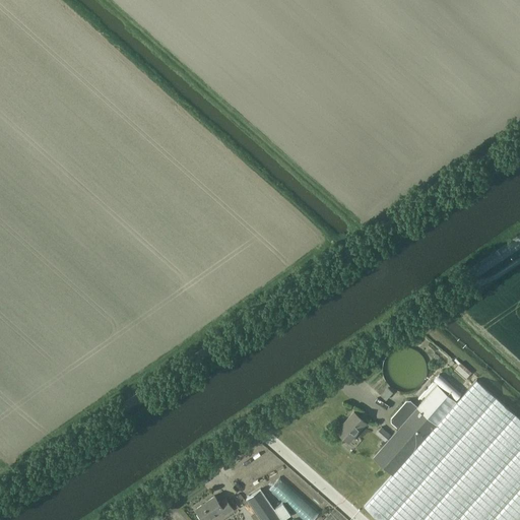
[(467,379),(472,373),(461,363),(456,369),(467,379)]
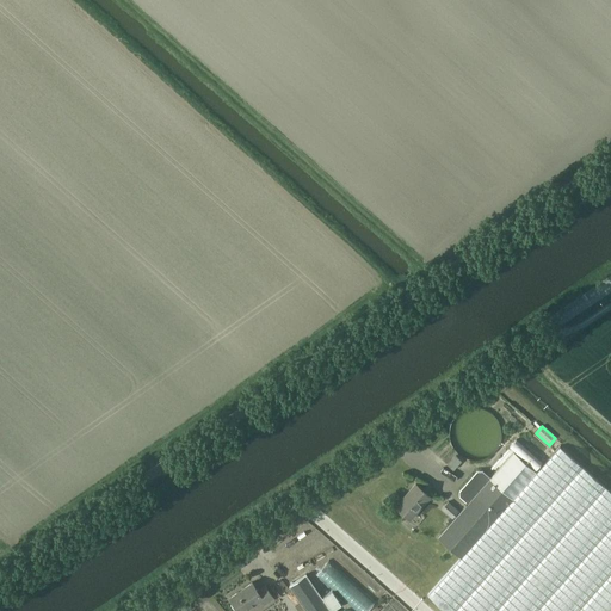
[(462,557),(429,596),(445,610),(610,610),(610,492),(571,456),(560,446),(537,473),(462,557)]
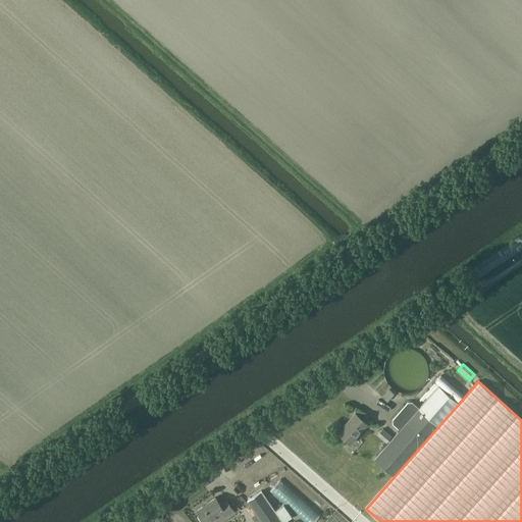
[(418,396),(424,402),(437,386),(431,381),(418,396)]
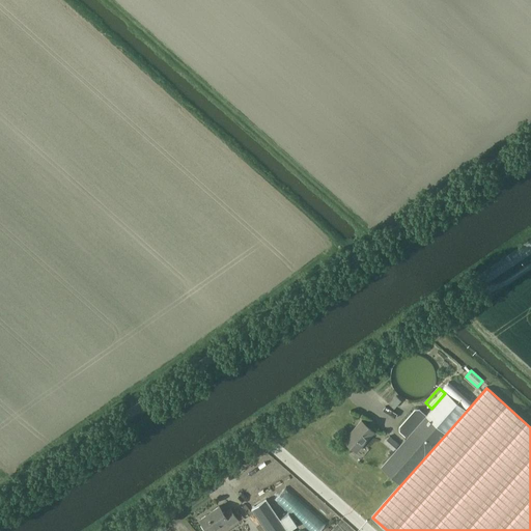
[(407,438),(382,467),(401,484),(467,411),(446,392),(445,393),(431,409),(426,415),(419,409),(414,409),(398,426),(398,431),(407,438)]
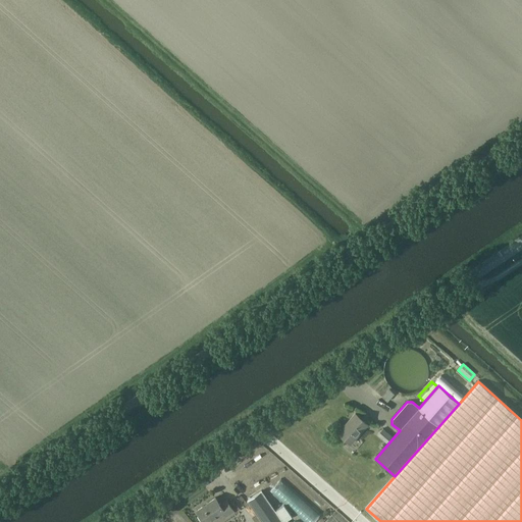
[(388,389),(381,397),(386,402),(395,394),(388,389)]
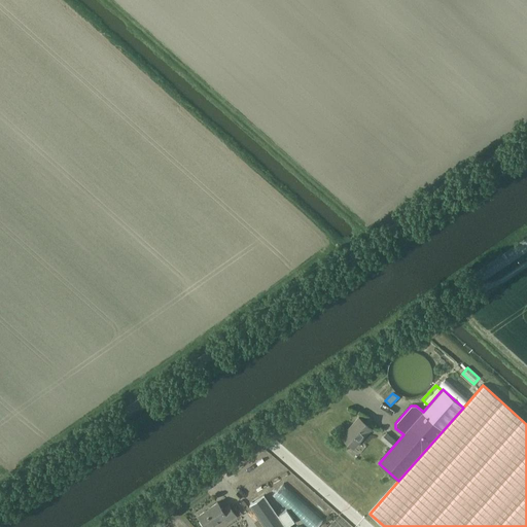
[(354,449),(372,428),(359,418),(342,437),(354,449)]
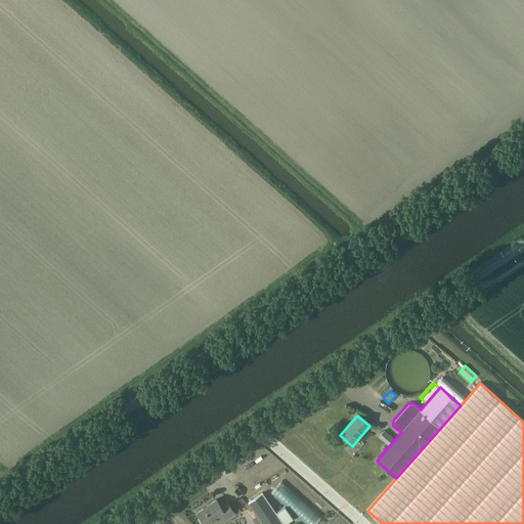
[(394,438),(385,430),(378,436),(388,445),(394,438)]
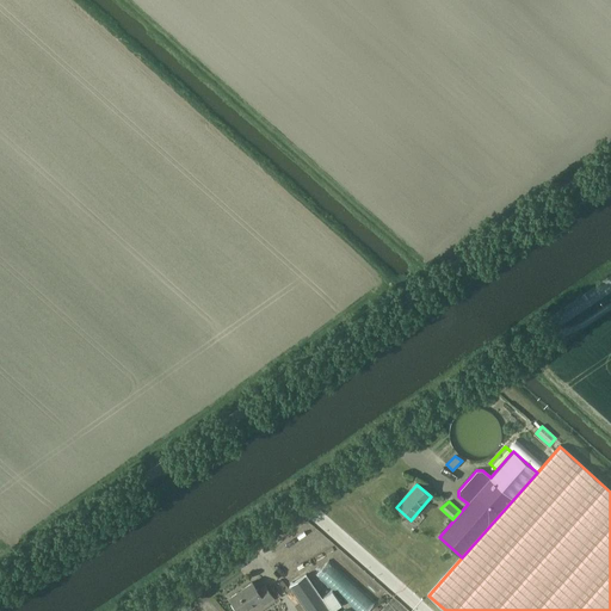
[(318,571),(358,610),(365,610),(375,602),(331,559),(318,571)]
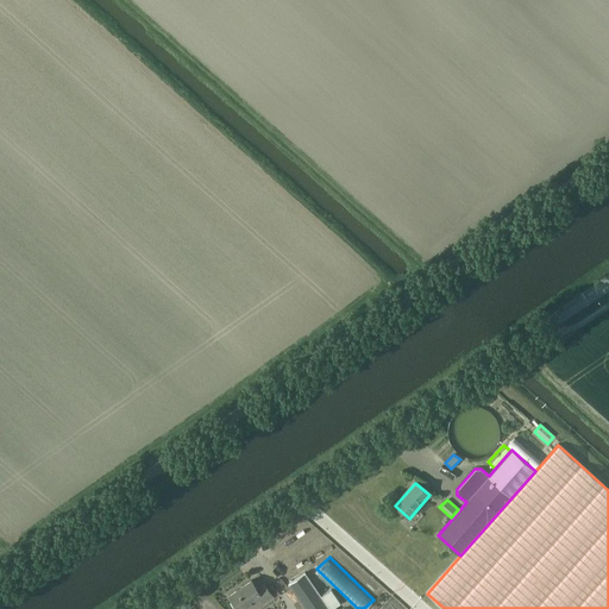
[(306,608),(331,608),(306,572),(289,584),(306,608)]
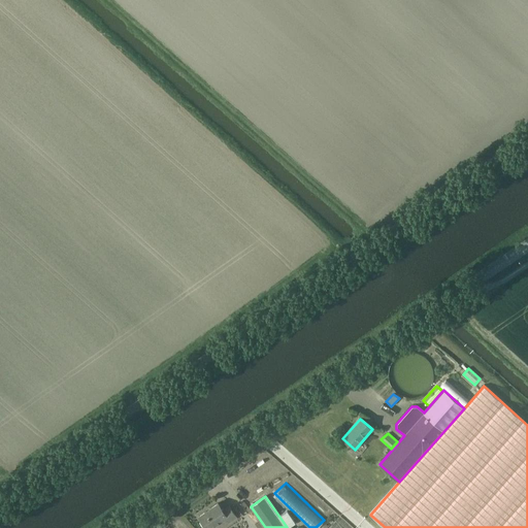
[(229,522),(237,517),(230,506),(224,510),(219,503),(199,517),(206,527),(210,527),(226,518),(229,522)]
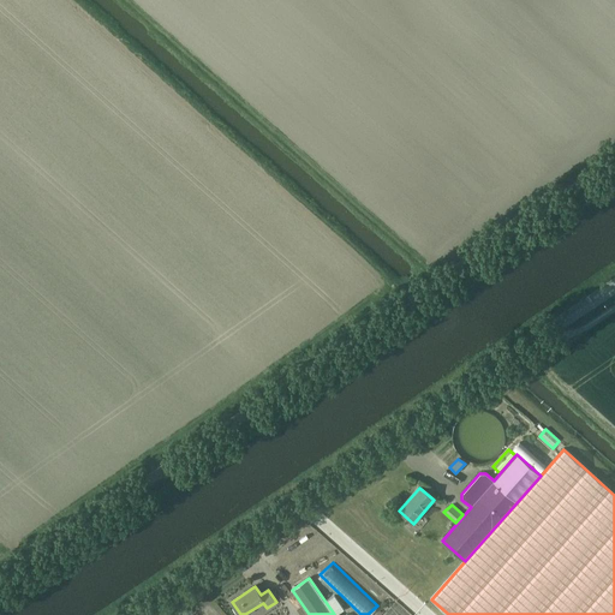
[(344,608),(335,595),(326,601),(335,614),(344,608)]
